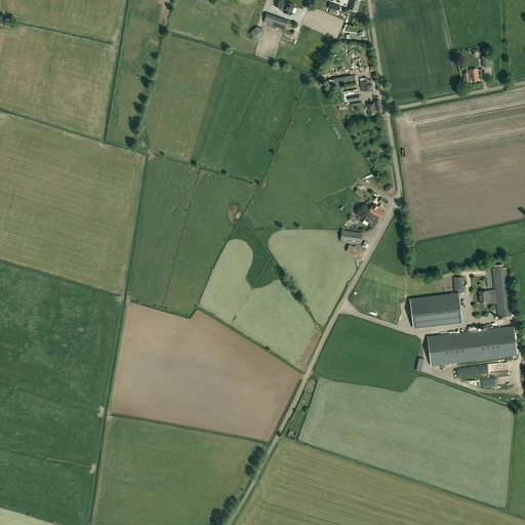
[(264,11),(266,4),(257,2),(257,0),(249,0),(246,13),(258,16),(260,11),(264,11)]
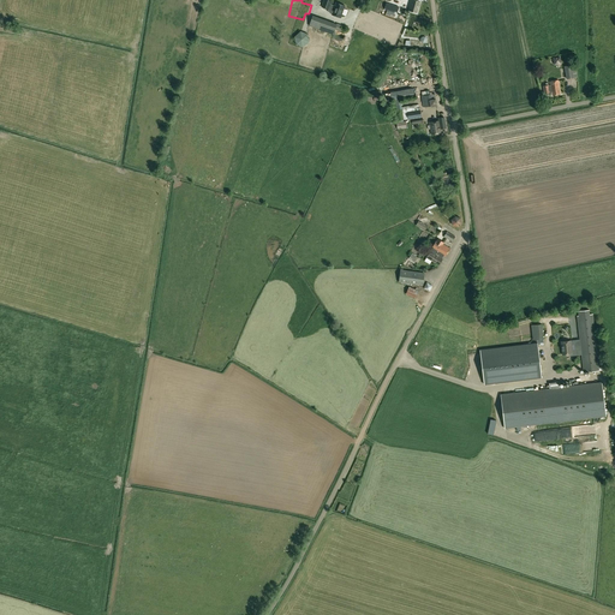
[(411,0),(408,10),(417,13),(421,3),(413,0),(411,0)]
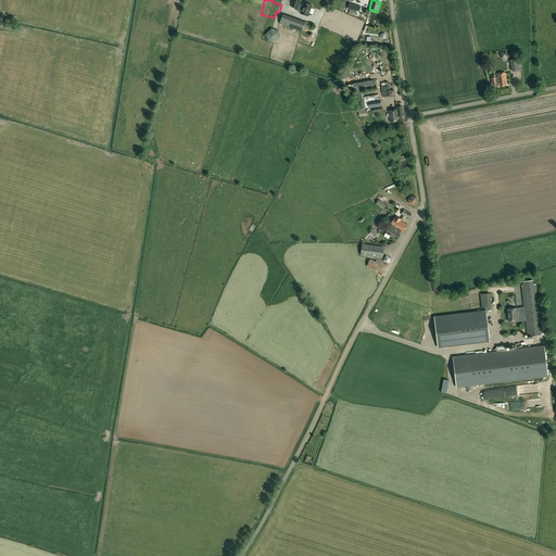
[(303,2),(300,12),(300,13),(308,16),(312,5),(303,2)]
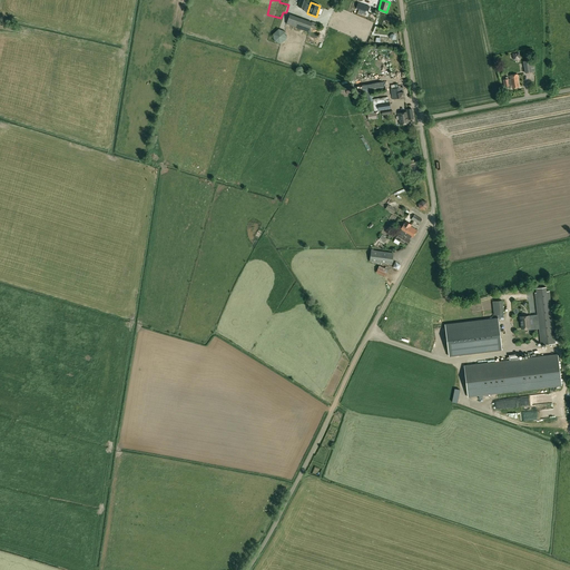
[(318,30),(321,25),(313,22),(312,22),(291,15),(286,25),(308,32),(311,28),(318,30)]
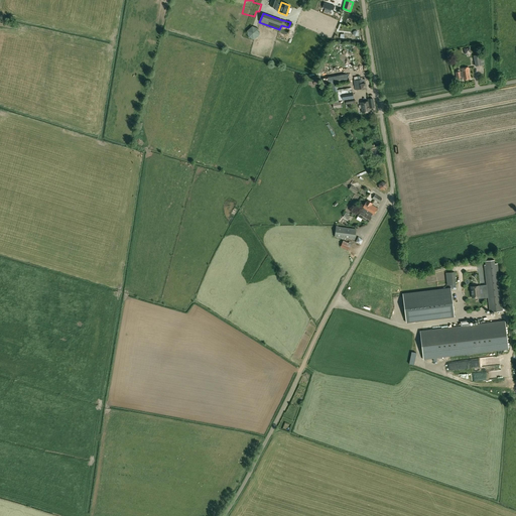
[(349,15),(348,20),(345,20),(344,22),(358,24),(358,22),(355,21),(356,17),(349,15)]
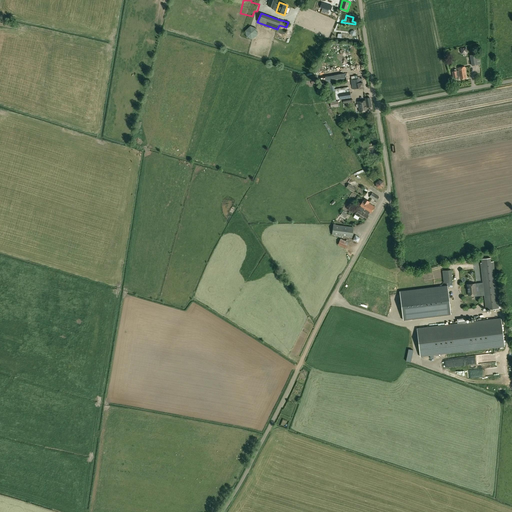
[(258,25),(248,26),(249,36),(259,35),(258,25)]
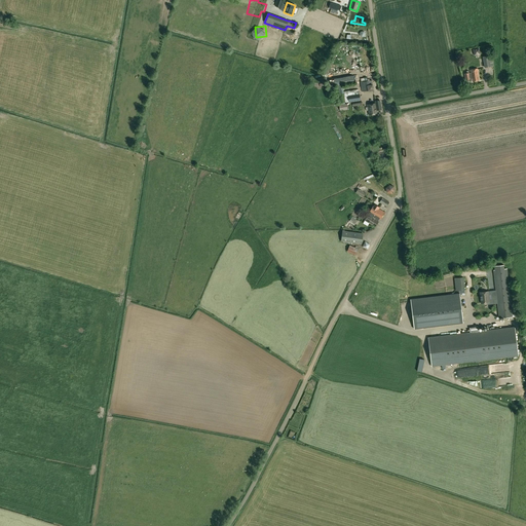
[(482,57),(484,68),(491,67),(489,55),(482,57)]
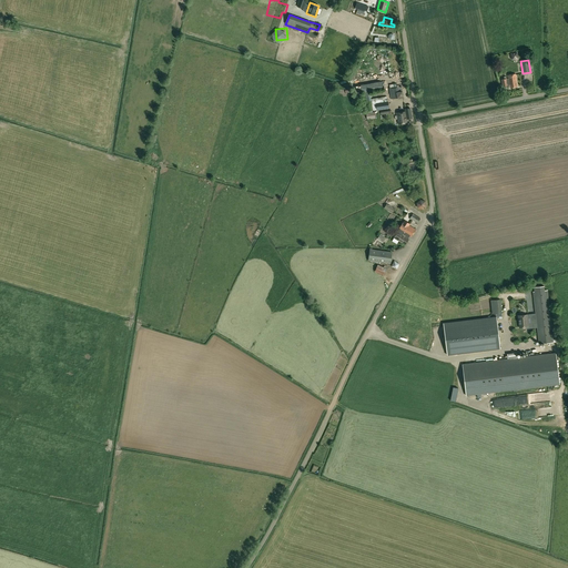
[(506,79),(501,80),(503,87),(509,85),(510,89),(517,87),(516,79),(516,74),(507,75),(508,79),(507,79),(506,79)]
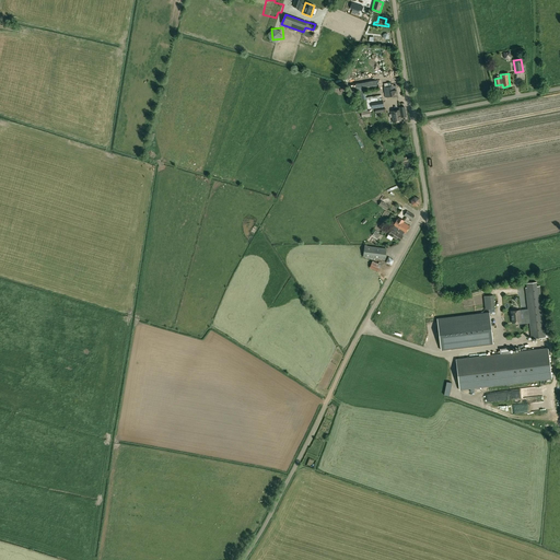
[(396,90),(391,91),(389,86),(384,88),(385,98),(397,96),(396,90)]
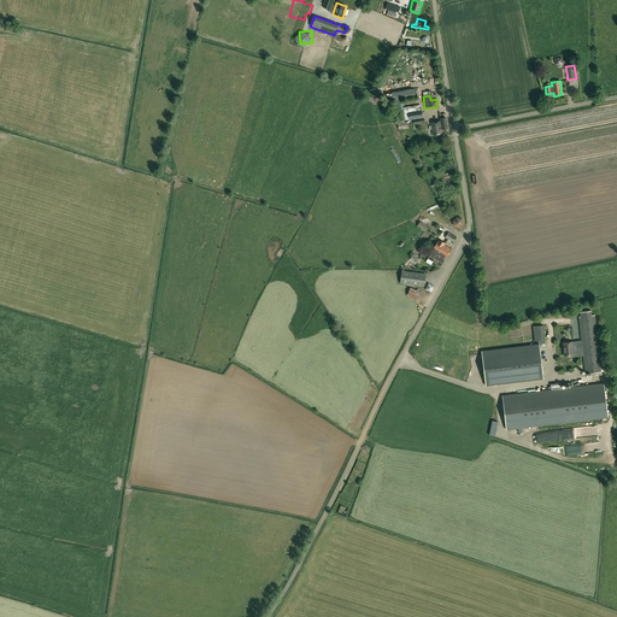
[(403,100),(394,101),(397,121),(423,118),(421,105),(403,107),(403,100)]
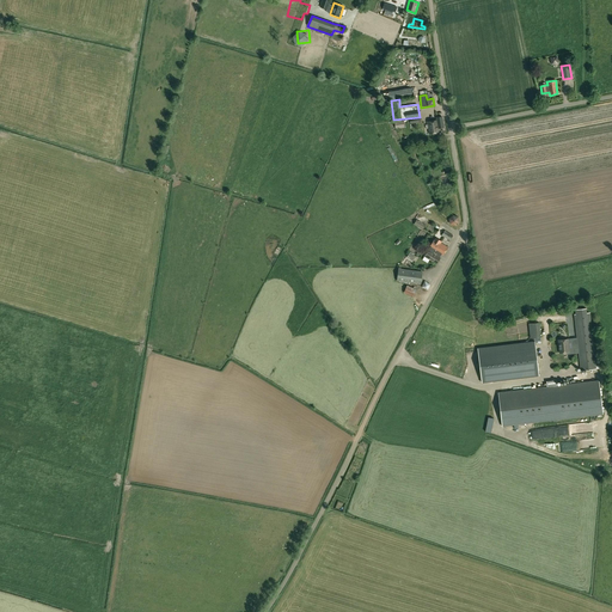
[(439,133),(438,122),(438,120),(427,122),(429,134),(439,133)]
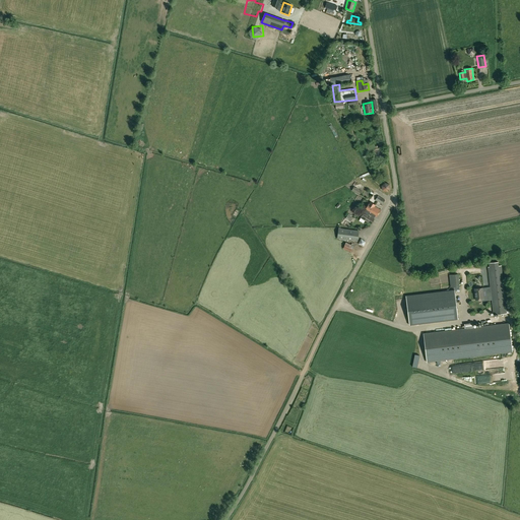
[(351,191),(359,195),(362,191),(354,186),(351,191)]
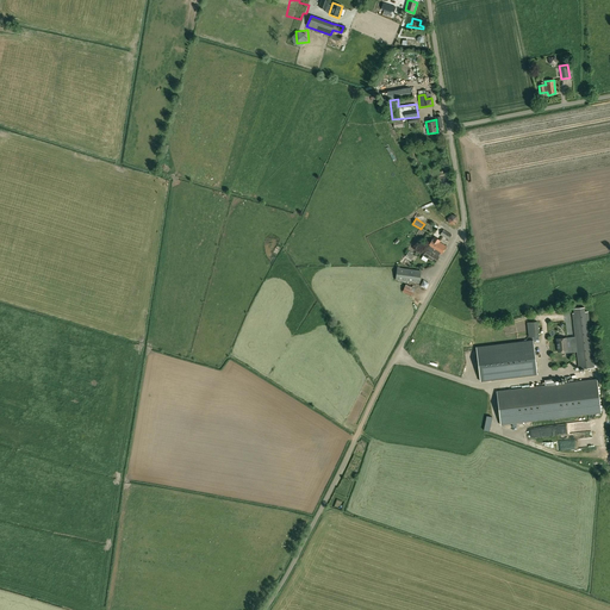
[(440,235),(448,240),(452,235),(443,229),(440,235)]
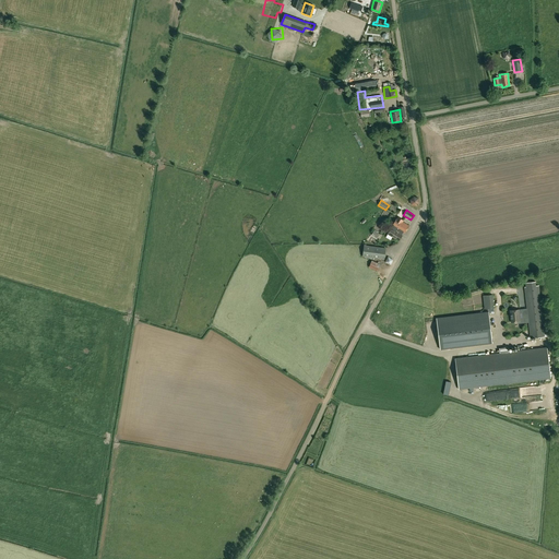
[(393,226),(391,228),(388,234),(399,241),(402,236),(401,235),(403,233),(405,234),(409,226),(406,224),(403,222),(404,221),(402,219),(401,221),(397,218),(392,226),(393,226)]
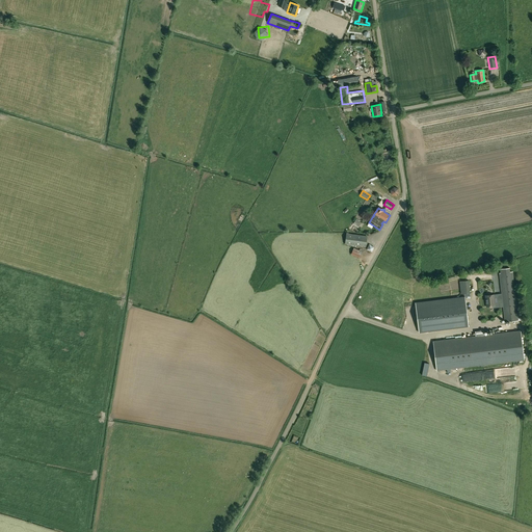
[(367,237),(346,234),(345,244),(366,247),(367,237)]
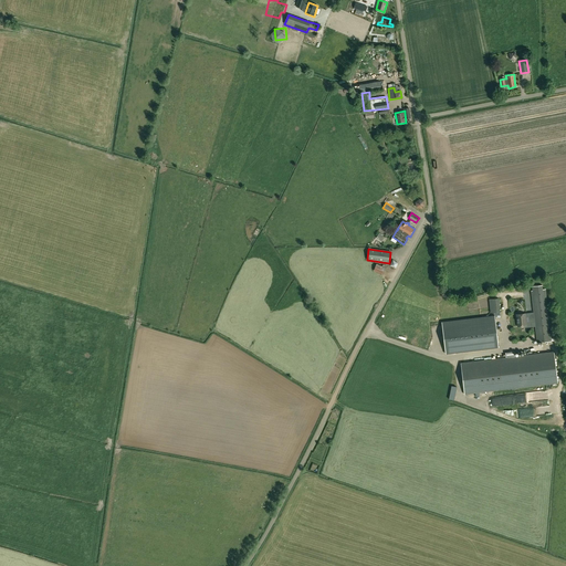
[(374,271),(381,274),(385,268),(376,264),(374,271)]
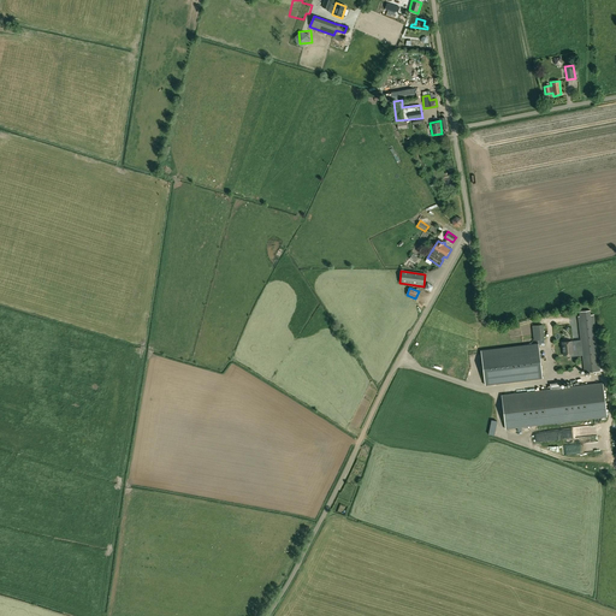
[(591,315),(591,311),(579,312),(579,317),(578,317),(584,373),(600,372),(597,344),(602,344),(598,314),(591,315)]
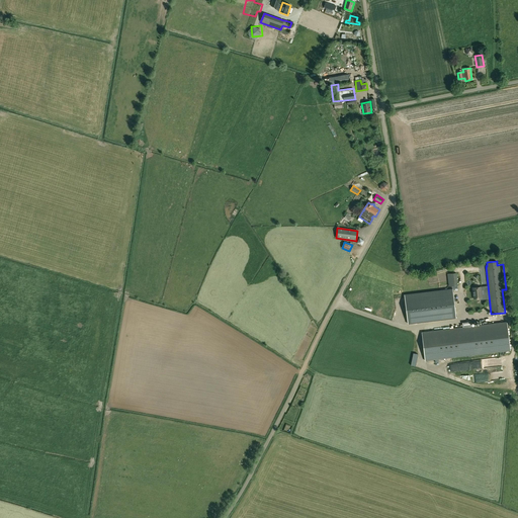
[(449,286),(457,285),(456,273),(447,274),(449,286)]
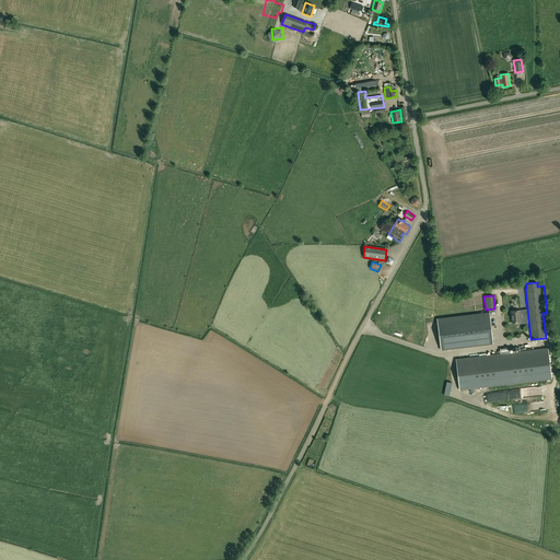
[(521,323),(520,311),(510,312),(512,323),(521,323)]
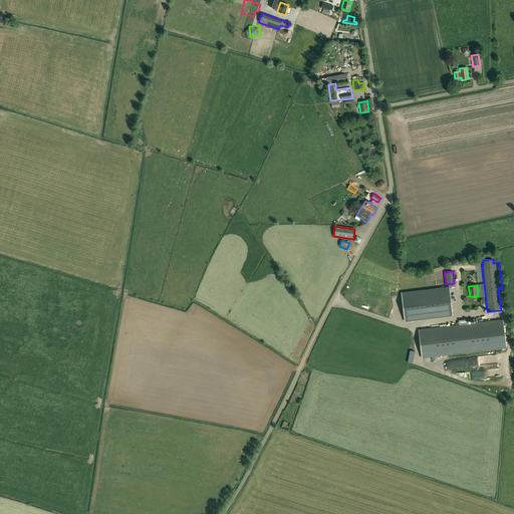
[(401,292),(405,321),(452,315),(449,287),(401,292)]
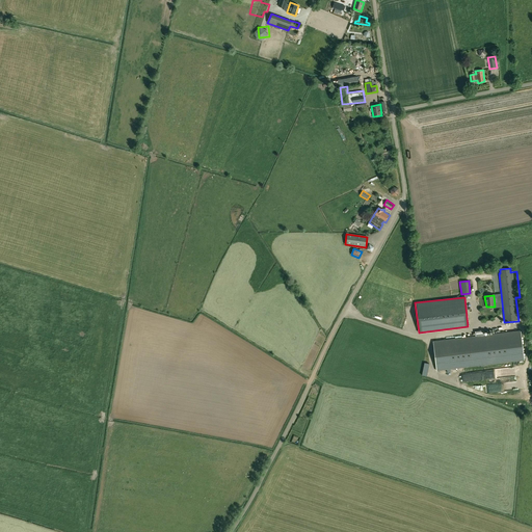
[(475,337),(433,341),(433,345),(436,371),(439,371),(522,361),(523,361),(524,361),(521,330),(483,336),(483,331),(475,333),(475,337)]
